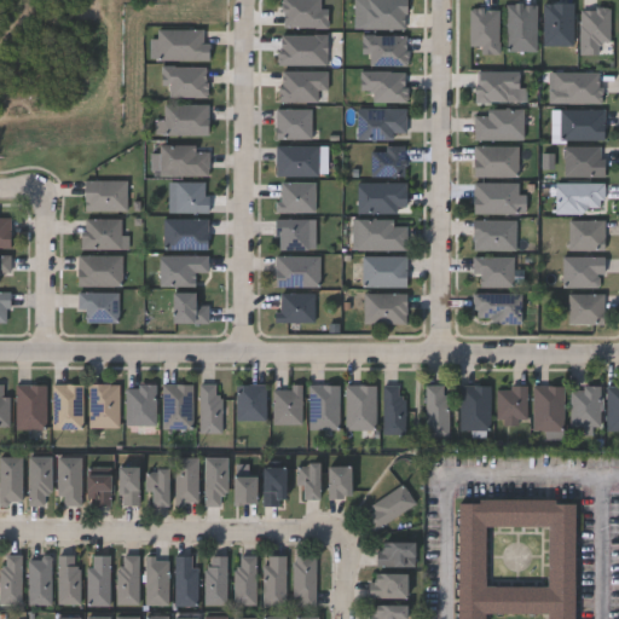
[(536,3),(536,50),(505,50),(505,3),(536,3)]
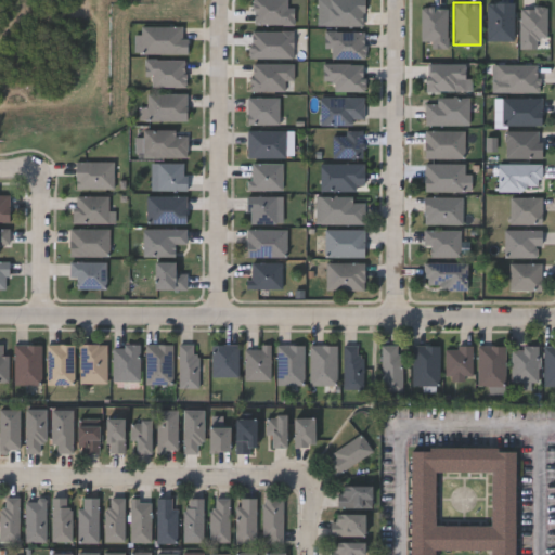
[(513,2),(513,40),(486,40),(486,2),(513,2)]
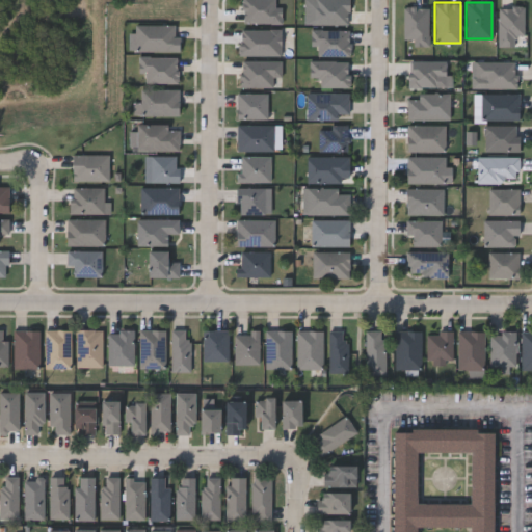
[(134,51),(134,24),(177,24),(177,51),(134,51)]
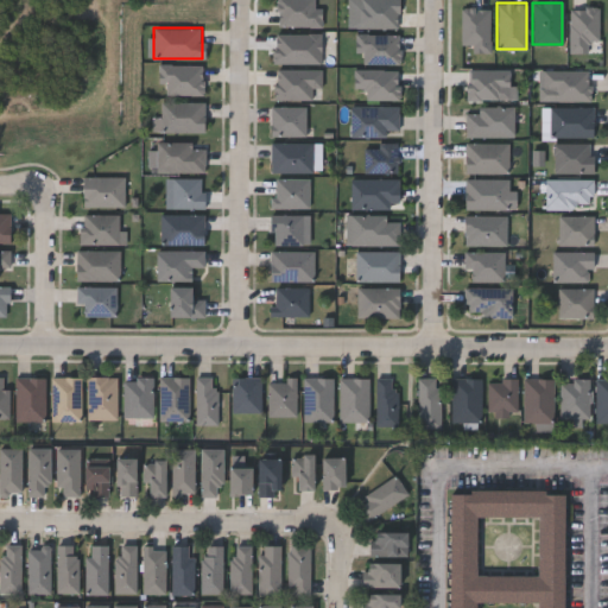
[(204,102),(204,132),(152,132),(152,119),(159,119),(159,102),(204,102)]
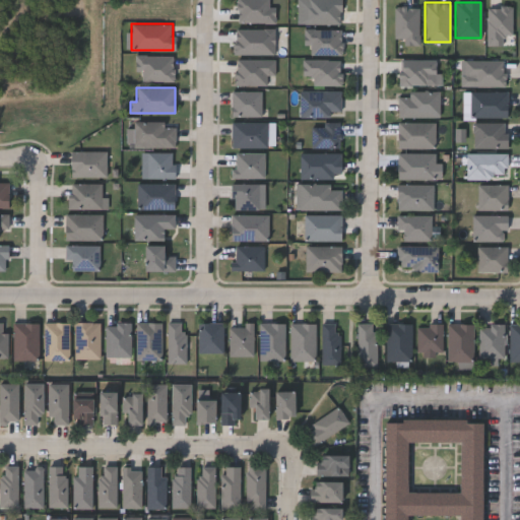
[(261,90),(261,116),(231,116),(231,90),(261,90)]
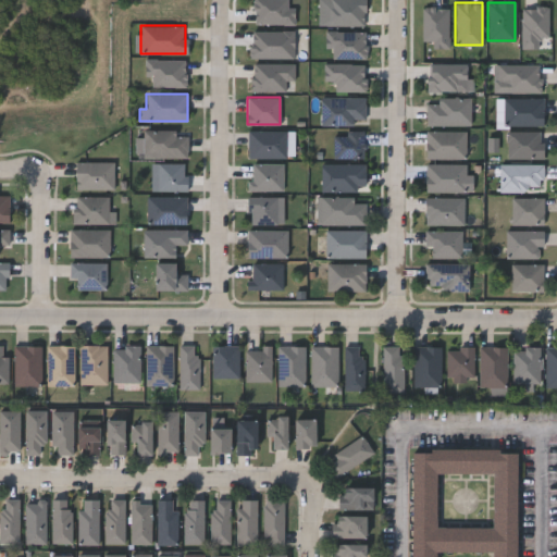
[(320,124),(320,97),(364,97),(364,124),(320,124)]
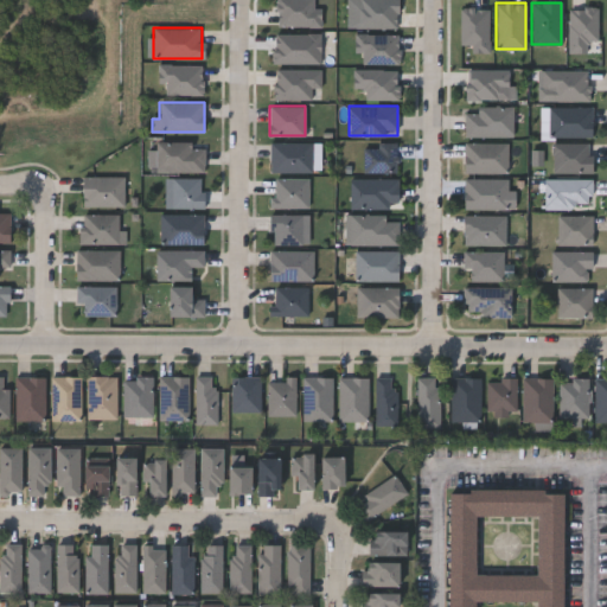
[(464,136),(464,107),(512,107),(512,136),(464,136)]
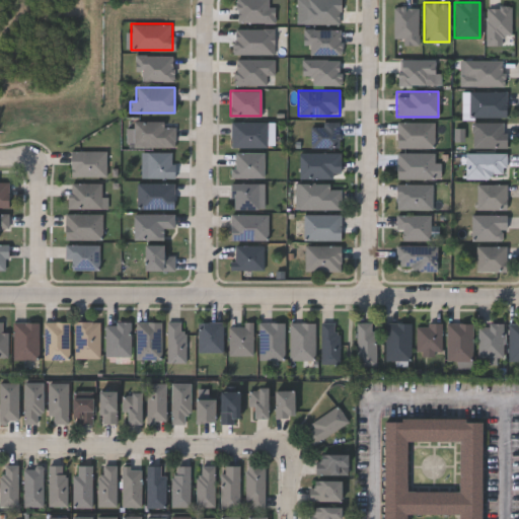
[(506,91),(506,117),(469,117),(469,91),(506,91)]
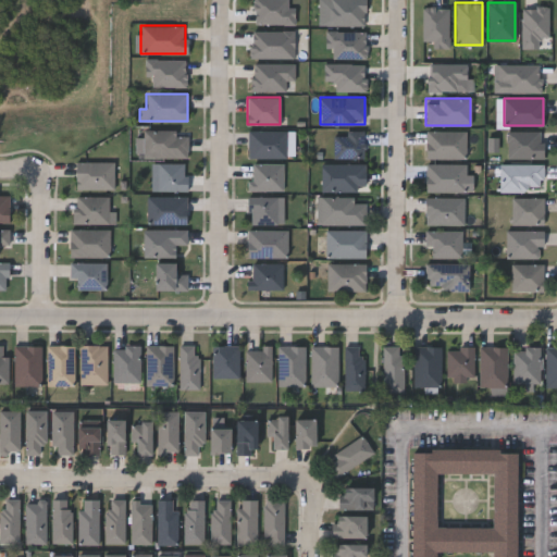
[(143,157),(143,130),(187,130),(187,157),(143,157)]
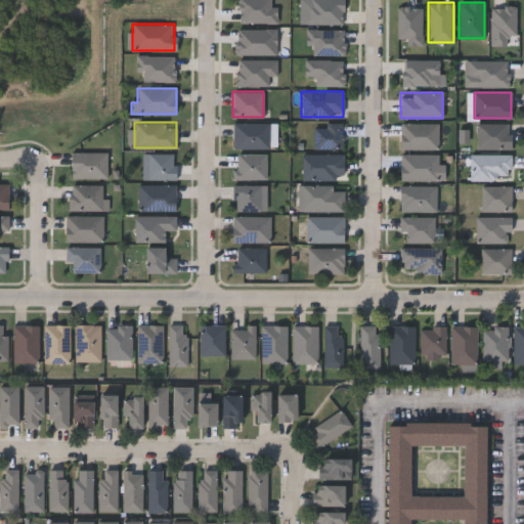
[(268,122),(268,147),(232,147),(232,122),(268,122)]
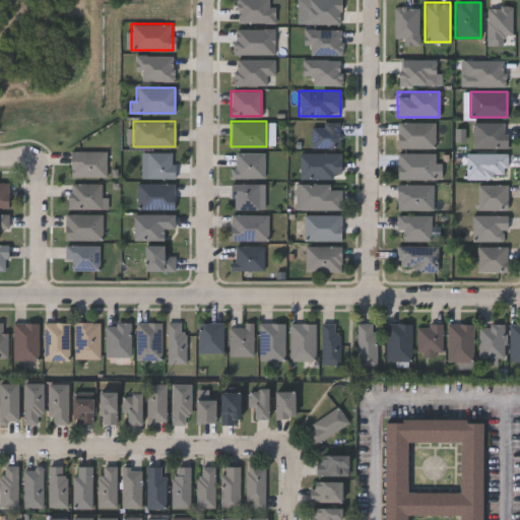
[(473,122),(507,122),(507,148),(473,148),(473,122)]
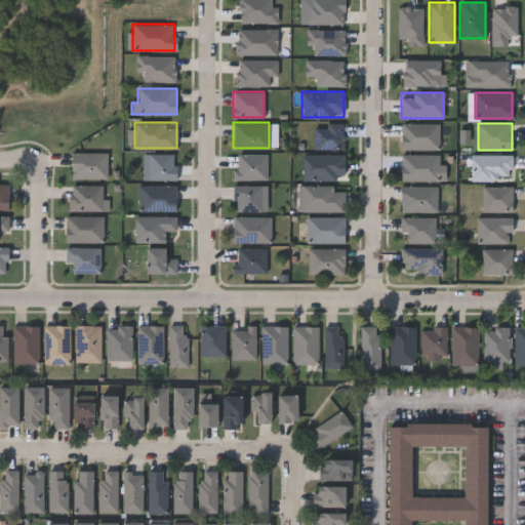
[(342,150),(314,150),(314,124),(342,124),(342,150)]
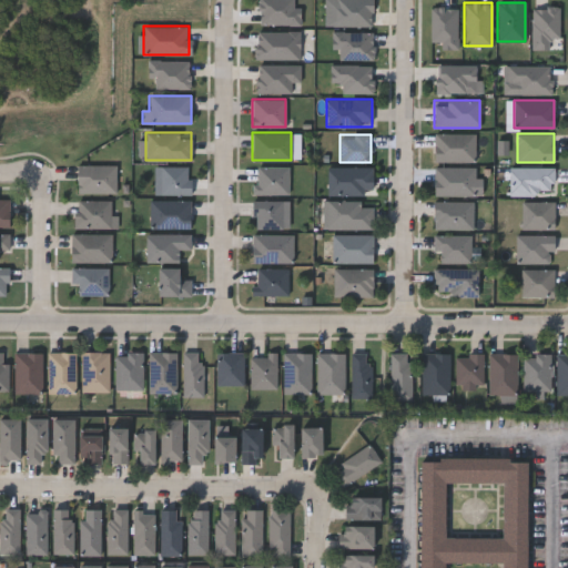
[(434,162),(434,134),(474,134),(474,162),(434,162)]
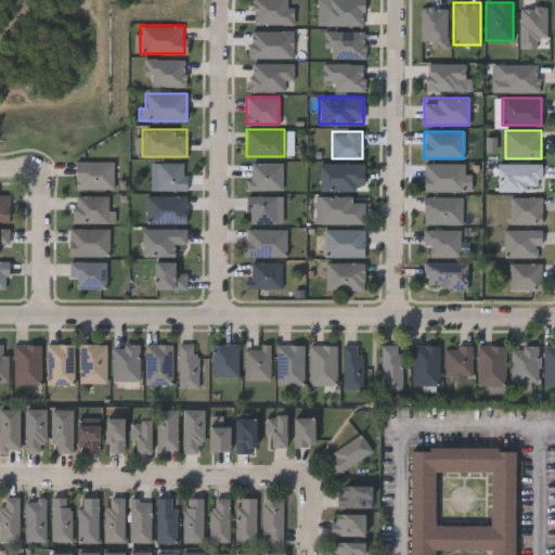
[(112,160),(112,189),(74,189),(74,160),(112,160)]
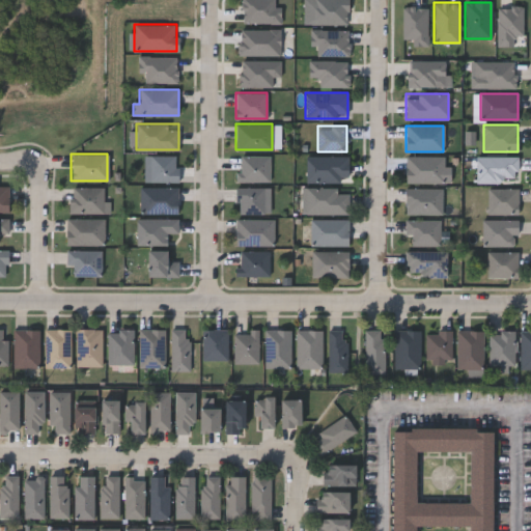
[(149,182),(149,156),(178,156),(178,182),(149,182)]
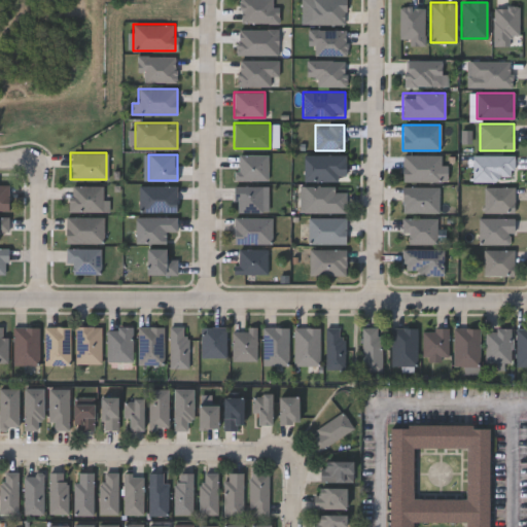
[(268,154),(268,180),(235,180),(235,154),(268,154)]
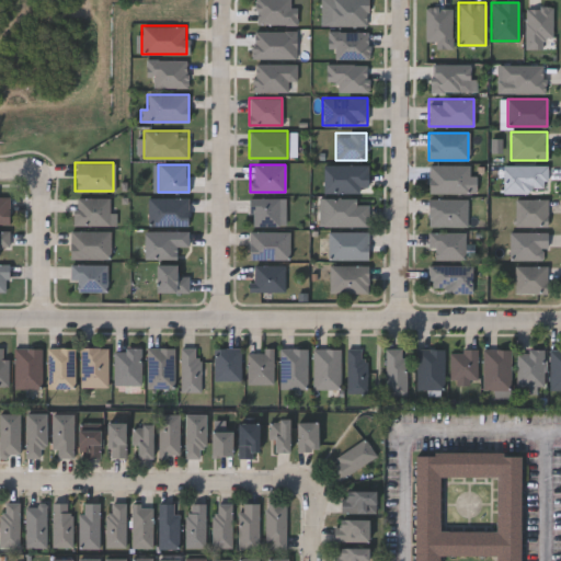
[(323,192),(323,164),(368,164),(368,192),(323,192)]
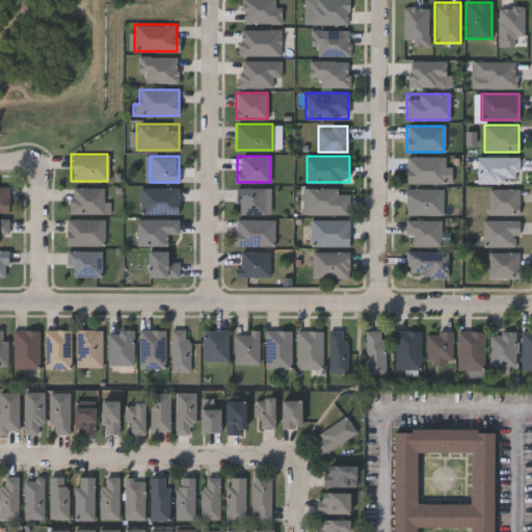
[(519,156),(519,183),(477,183),(477,156),(519,156)]
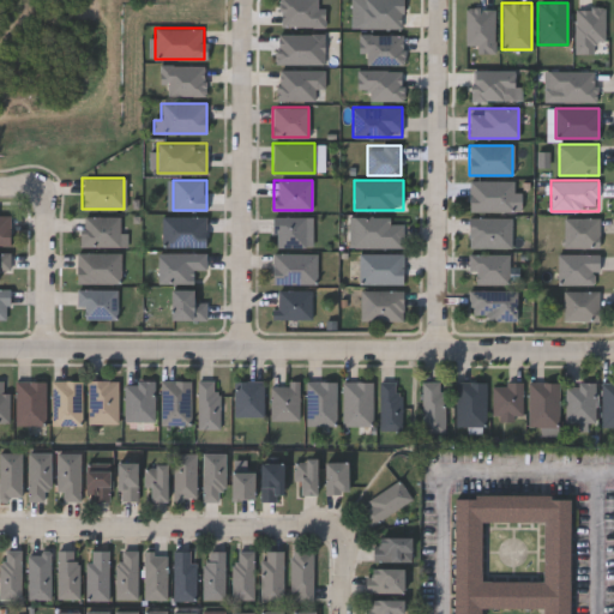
[(512,181),(512,211),(469,211),(469,181),(512,181)]
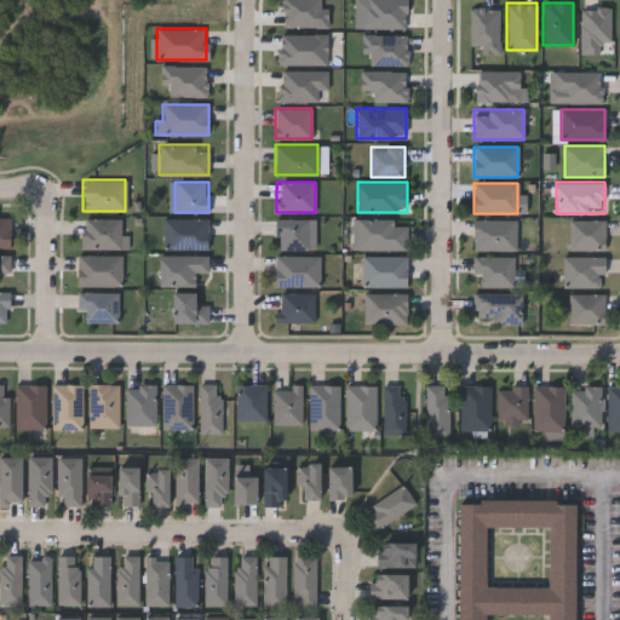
[(162,250),(162,218),(207,218),(207,250),(162,250)]
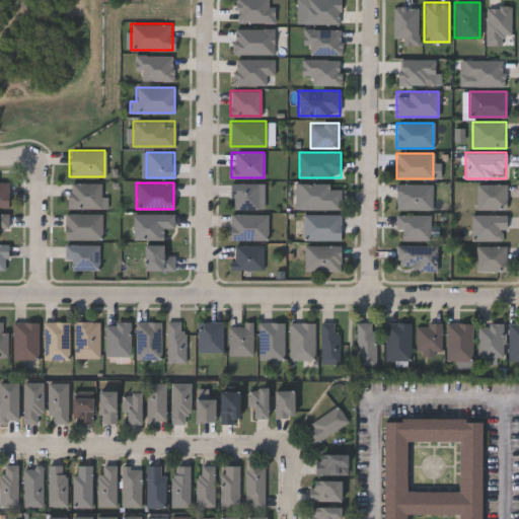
[(8,184),(0,183),(0,210),(8,210),(8,184)]
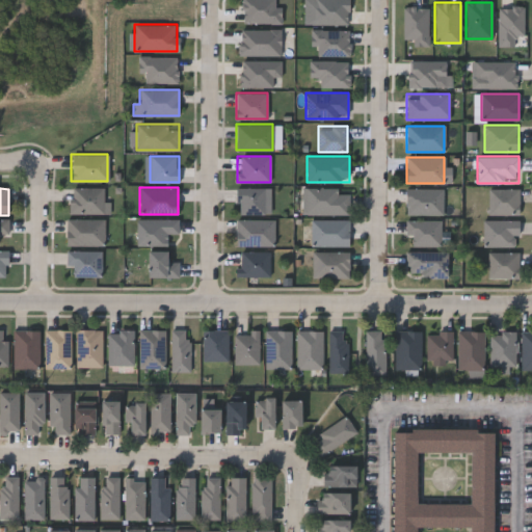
[(70,214),(70,188),(104,188),(104,201),(109,201),(109,214),(70,214)]
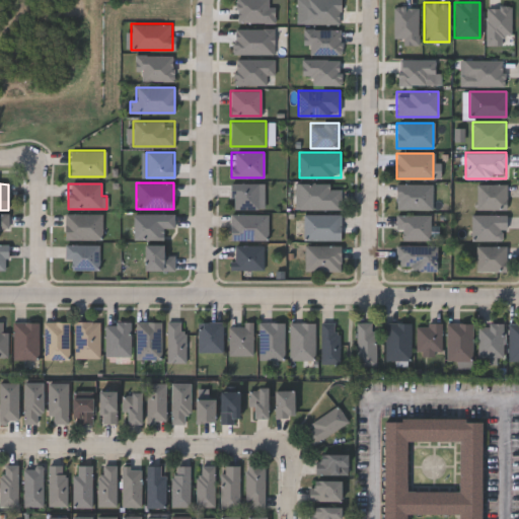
[(264,183),(264,209),(230,209),(230,183),(264,183)]
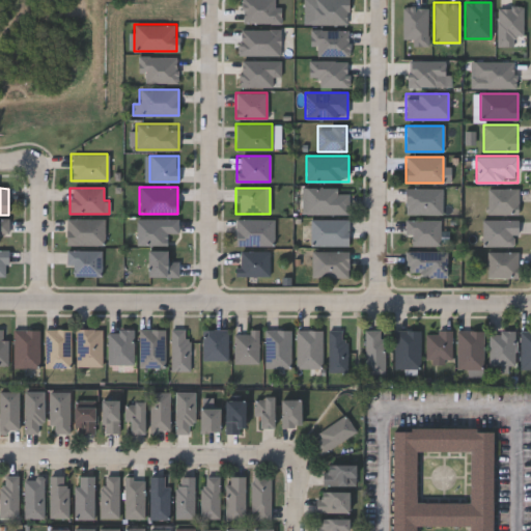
[(441,188),(441,215),(406,215),(406,188),(441,188)]
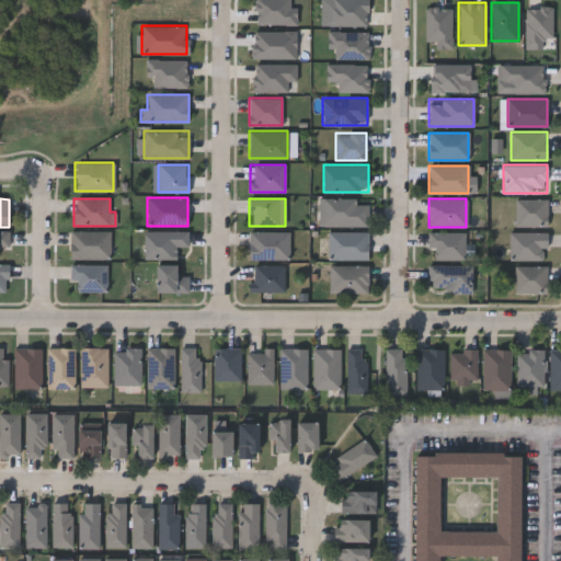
[(547,227),(514,227),(514,198),(547,198),(547,227)]
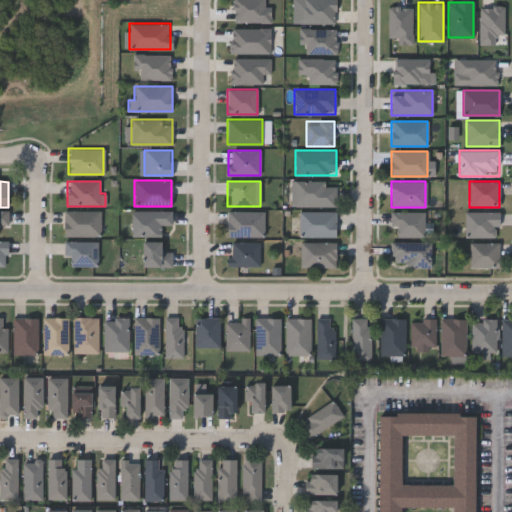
[(336,182),(336,207),(291,207),(291,182),(336,182)]
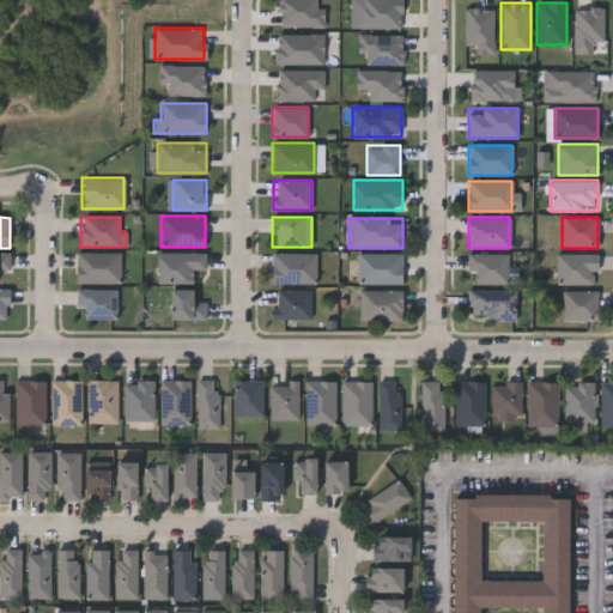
[(120,253),(120,283),(76,283),(76,253),(120,253)]
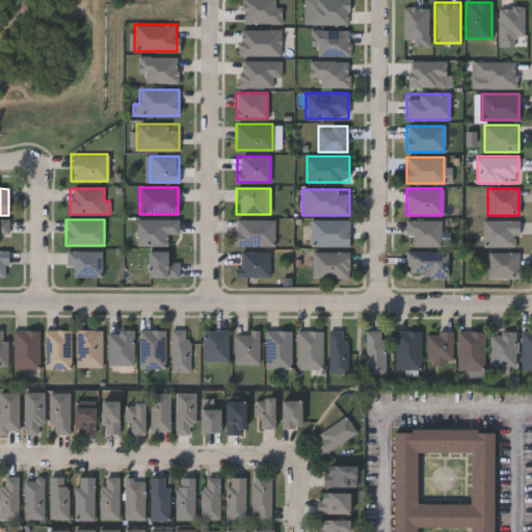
[(178,219),(178,234),(167,234),(167,245),(136,245),(136,219),(178,219)]
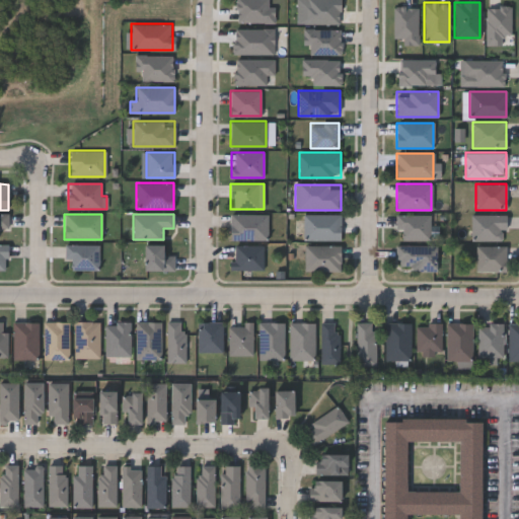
[(230,239),(230,214),(267,214),(267,239),(230,239)]
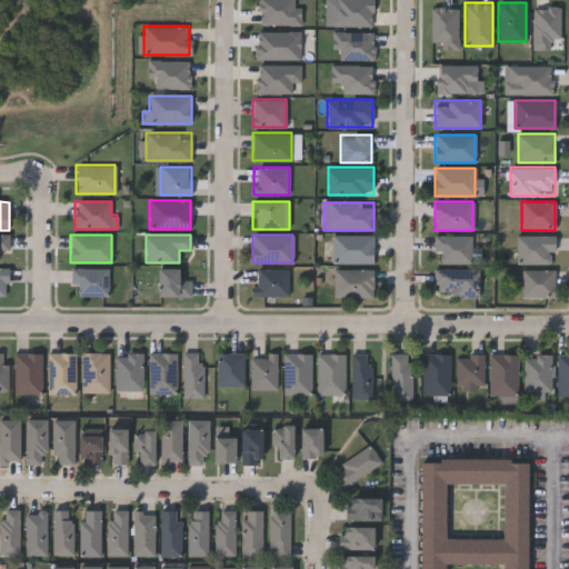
[(373,236),(373,262),(332,262),(332,236),(373,236)]
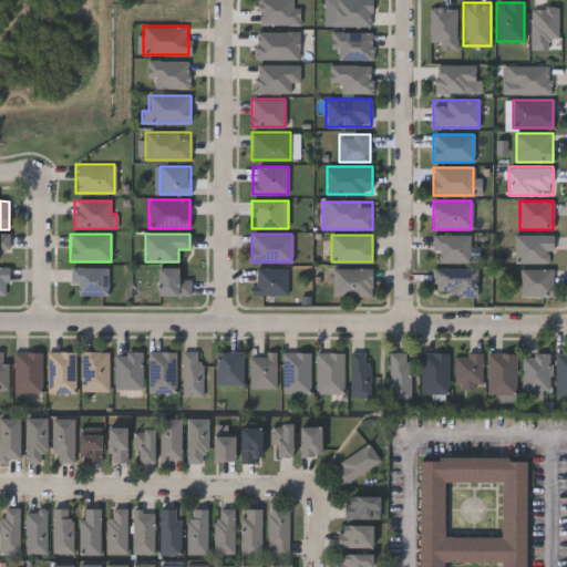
[(470,235),(470,261),(437,261),(437,253),(433,253),(433,235),(470,235)]
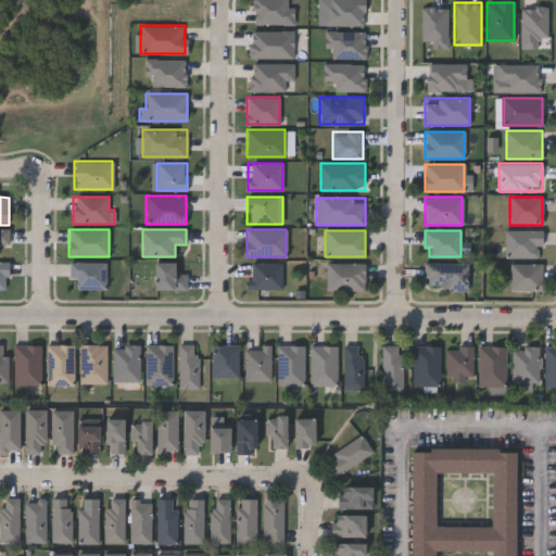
[(506,257),(506,230),(542,230),(542,257),(506,257)]
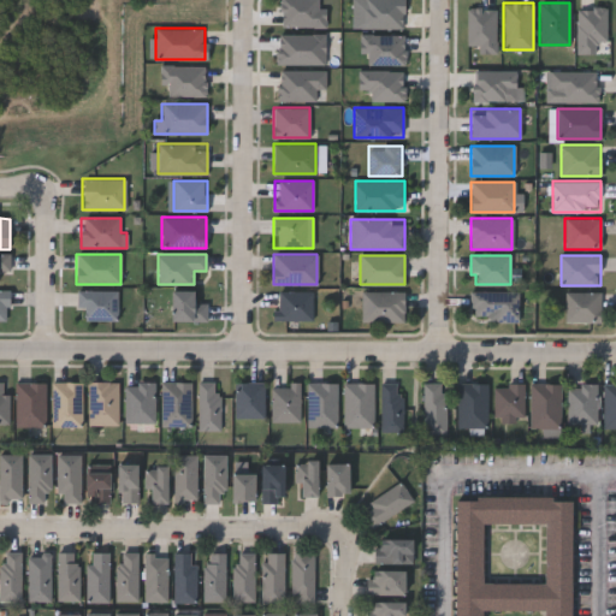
[(0,273),(10,273),(10,256),(0,256),(0,273)]
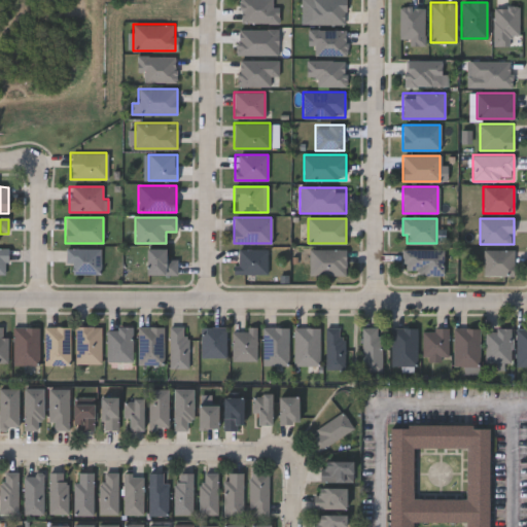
[(65,265),(65,249),(99,249),(99,275),(71,275),(71,265),(65,265)]
